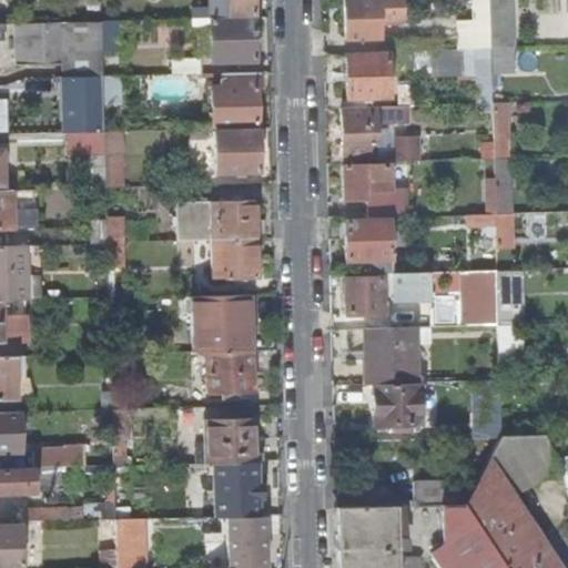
[(214,0),(215,18),(226,18),(226,13),(252,13),(251,0),(214,0)]
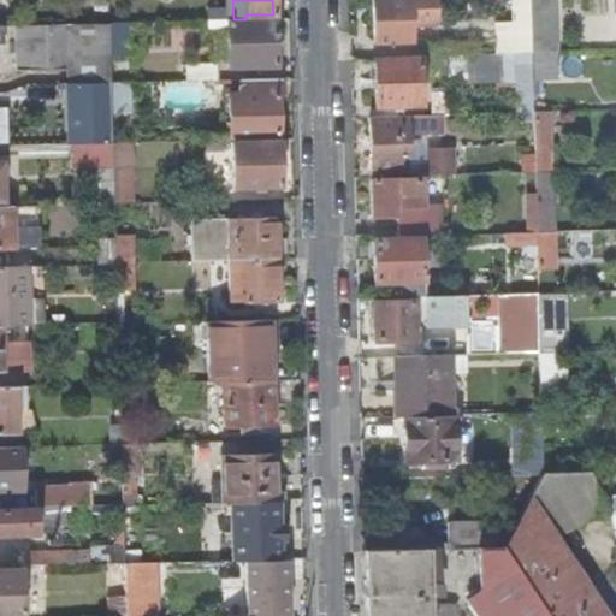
[(372,0),(374,42),(412,41),(410,22),(433,21),(432,0),(372,0)]
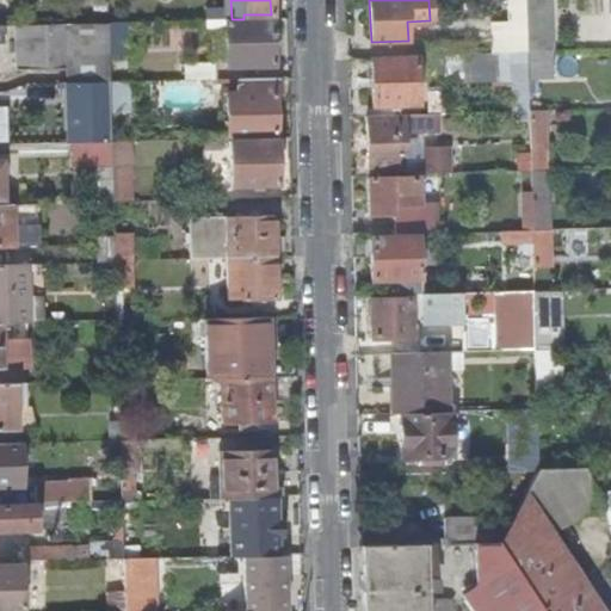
[(548,50),(547,0),(524,0),(526,51),(548,50)]
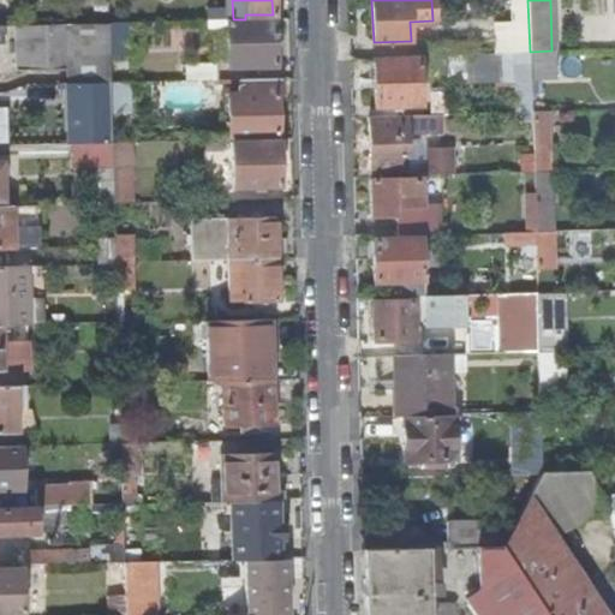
[(274,67),(273,18),(245,19),(233,19),(208,21),(209,30),(227,29),(227,69),(274,67)]
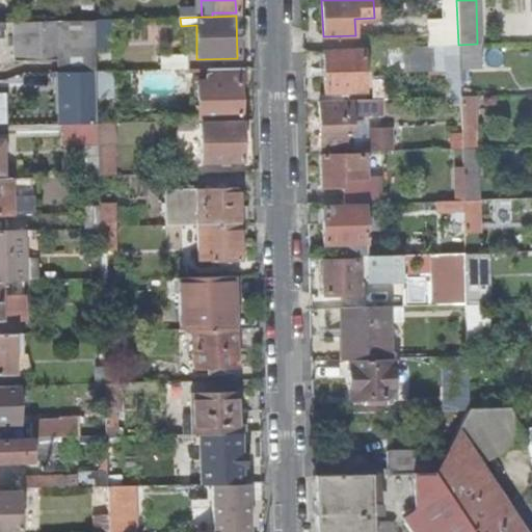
[(113,48),(112,19),(95,20),(96,48),(113,48)]
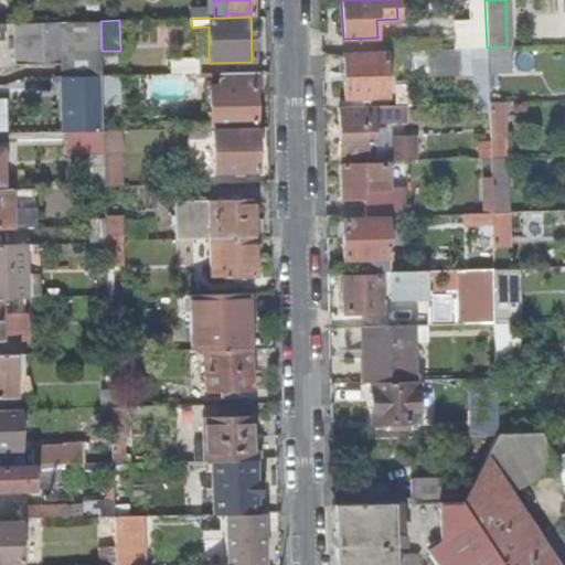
[(102,51),(100,21),(13,23),(16,65),(61,64),(63,134),(78,132),(104,132),(103,87),(103,76),(102,51)]
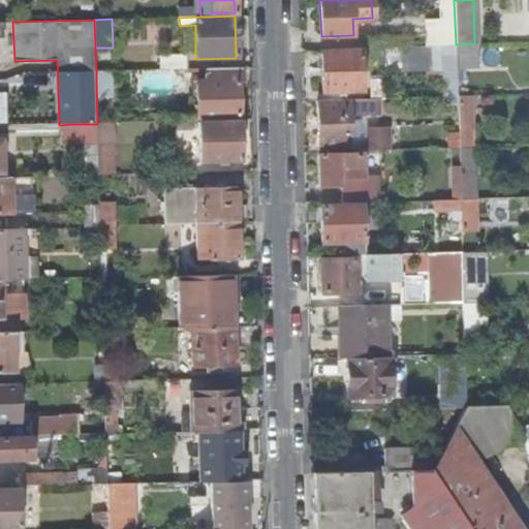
[(477,43),(474,43),(456,44),(456,57),(477,56),(477,43)]
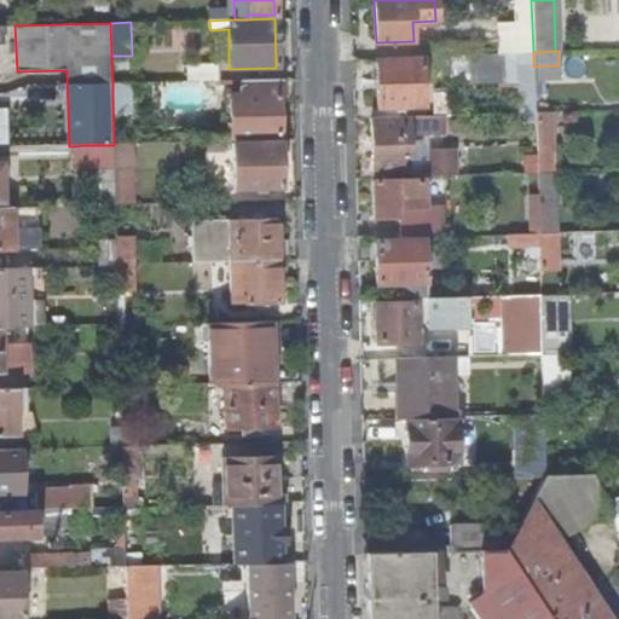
[(447,56),(421,56),(421,59),(376,62),(377,108),(421,106),(421,68),(447,67),(447,56)]
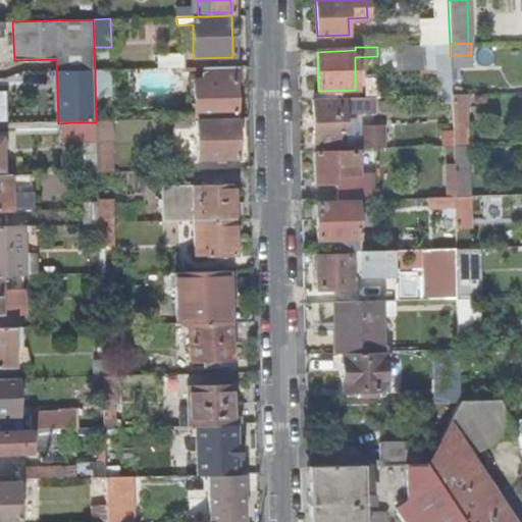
[(158,69),(186,68),(185,53),(158,54),(158,69)]
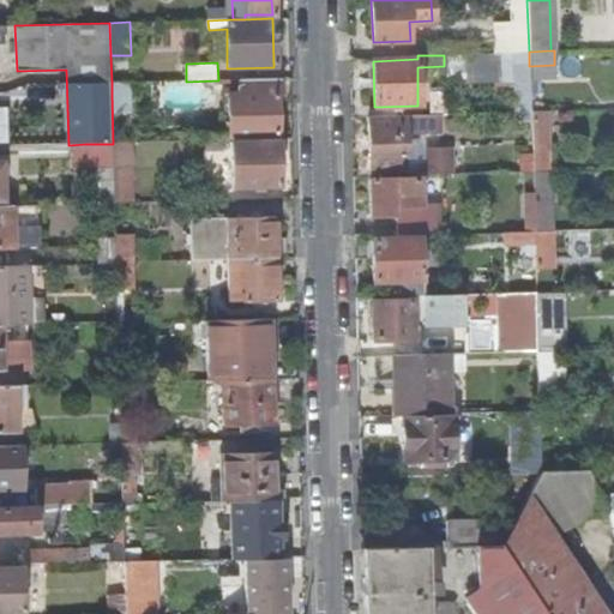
[(554,80),(554,65),(529,66),(530,80),(554,80)]
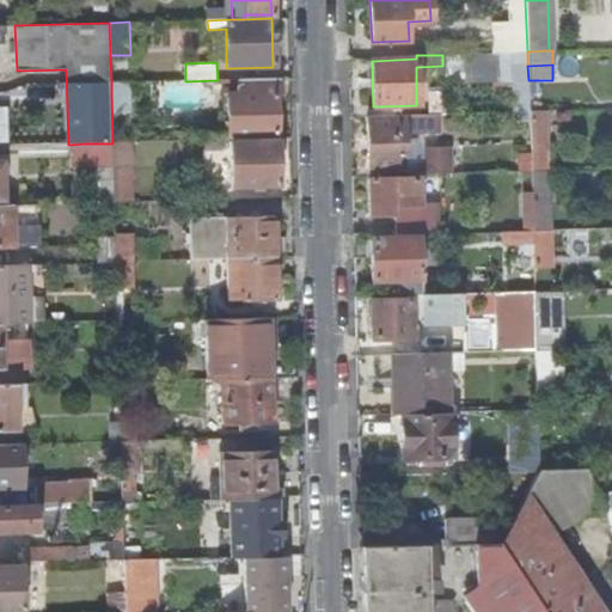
[(280,95),(280,79),(236,80),(236,95),(225,95),(227,138),(274,136),(274,95),(280,95)]
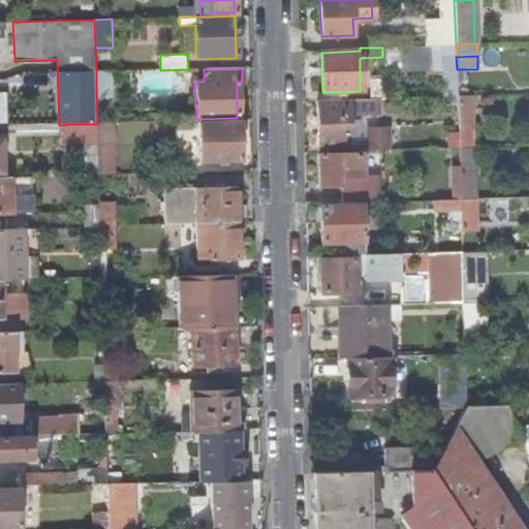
[(114,71),(96,71),(96,82),(113,81),(114,71)]
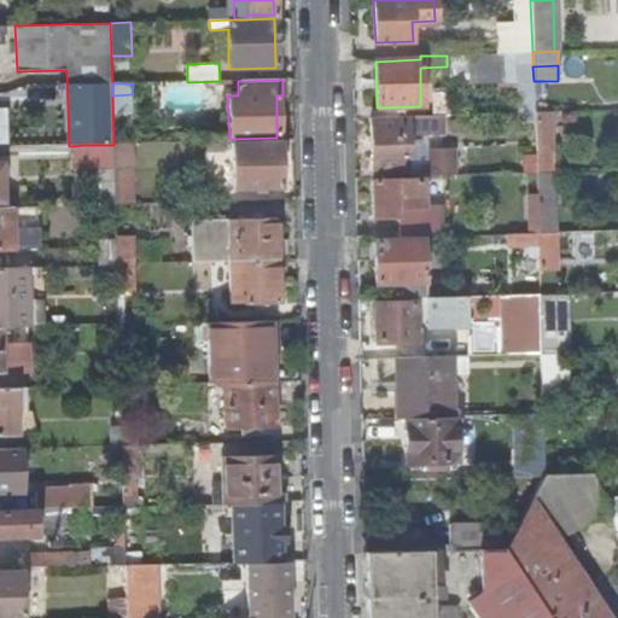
[(548,144),(548,114),(534,114),(535,145),(548,144)]
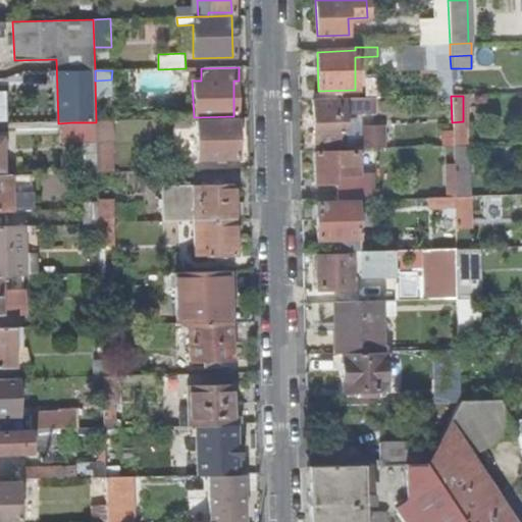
[(372,112),(371,98),(313,100),(315,147),(353,146),(353,113),(372,112)]
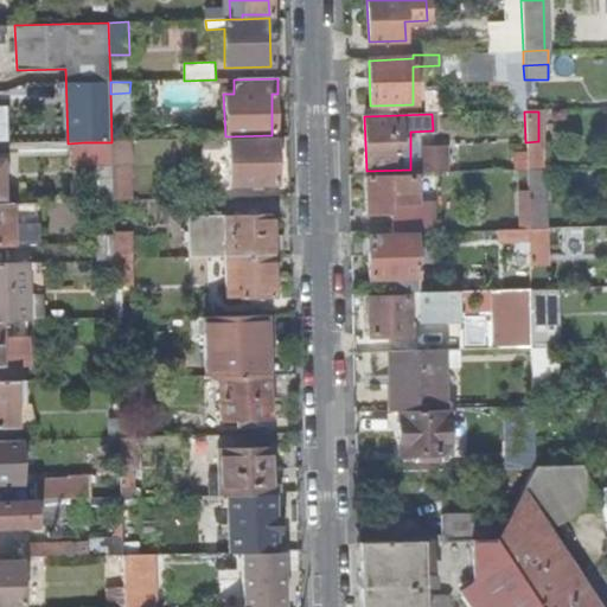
[(275,186),(275,138),(228,139),(229,186),(275,186)]
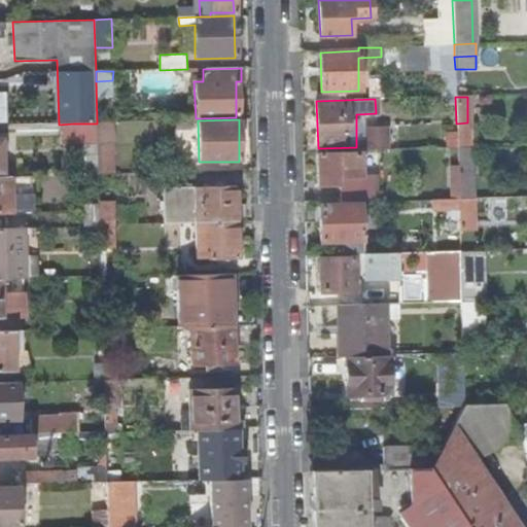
[(195,131),(195,120),(172,121),(172,131),(195,131)]
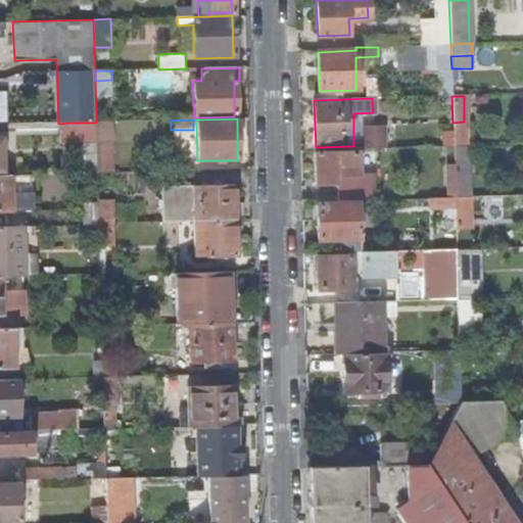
[(96,123),(96,132),(107,132),(107,122),(96,123)]
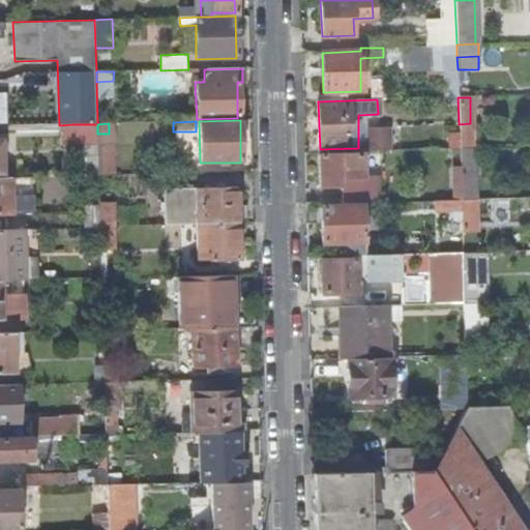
[(470,147),(470,123),(459,124),(460,139),(460,148),(470,147)]
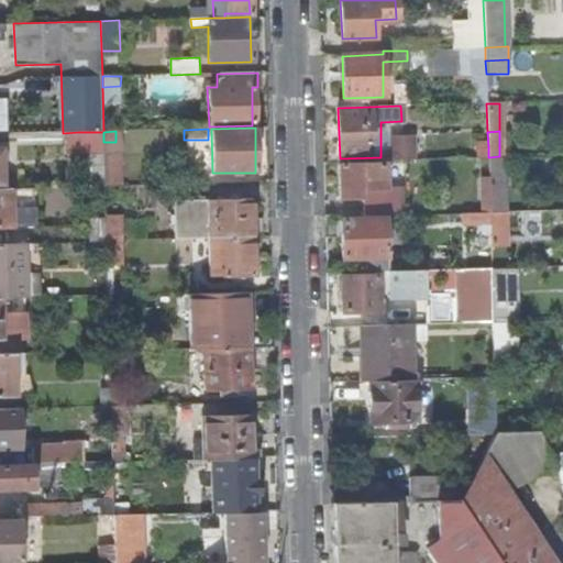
[(91,186),(105,186),(103,142),(103,132),(78,132),(78,157),(91,156),(91,186)]
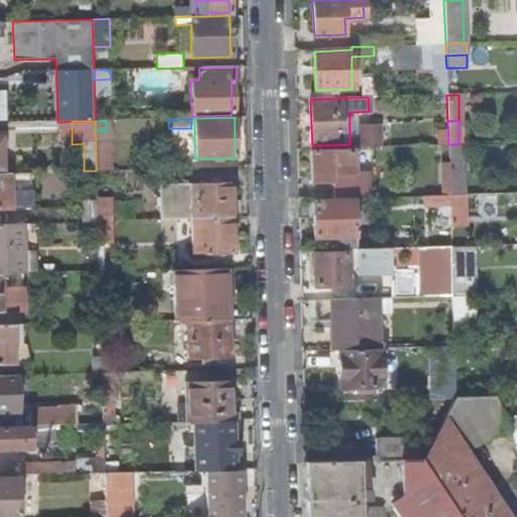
[(359,124),(359,147),(381,146),(381,124),(359,124)]
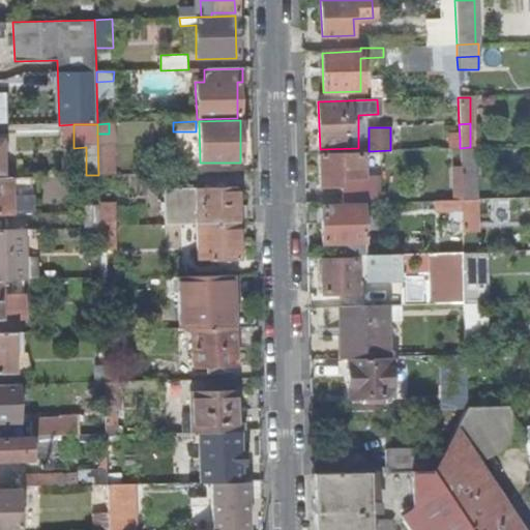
[(341,185),(342,203),(376,202),(376,174),(363,174),(363,153),(320,154),(321,186),(341,185)]
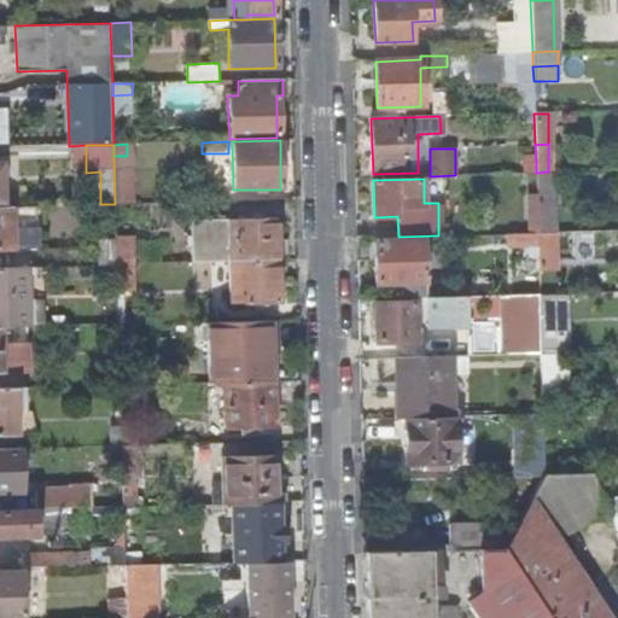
[(0,249),(38,249),(36,207),(4,207),(0,207),(0,249)]
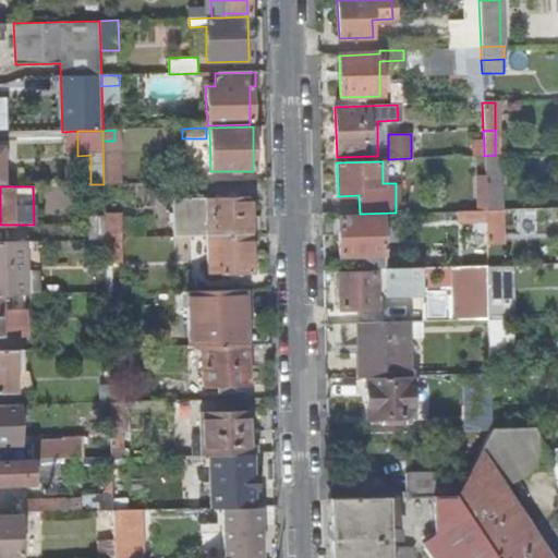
[(207,237),(252,237),(251,197),(173,199),(174,238),(207,237)]
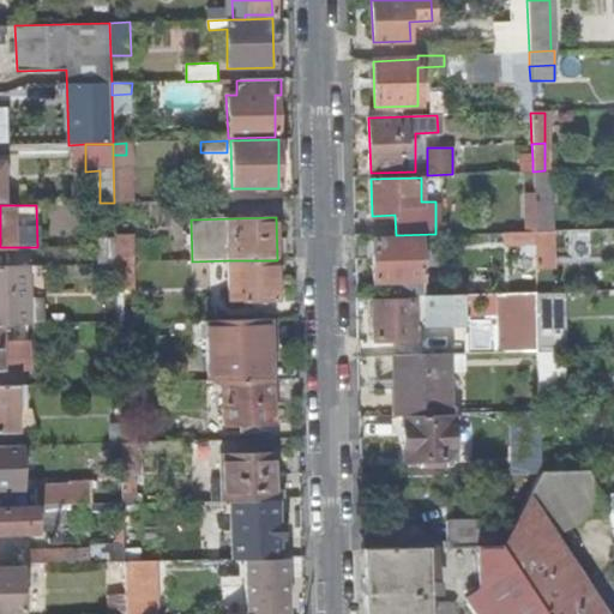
[(535,241),(534,232),(501,232),(503,242),(535,241)]
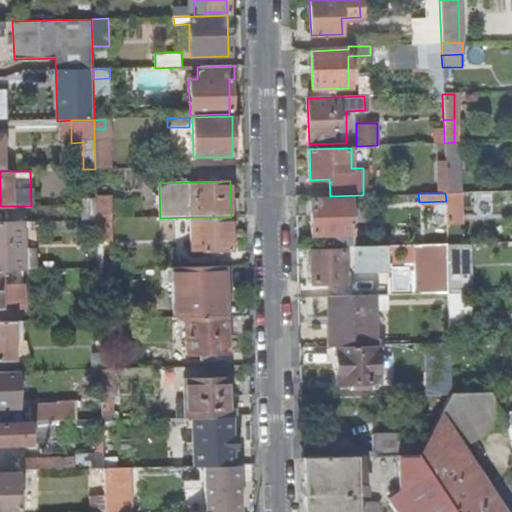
[(458,215),(457,193),(445,193),(446,201),(446,216),(458,215)]
